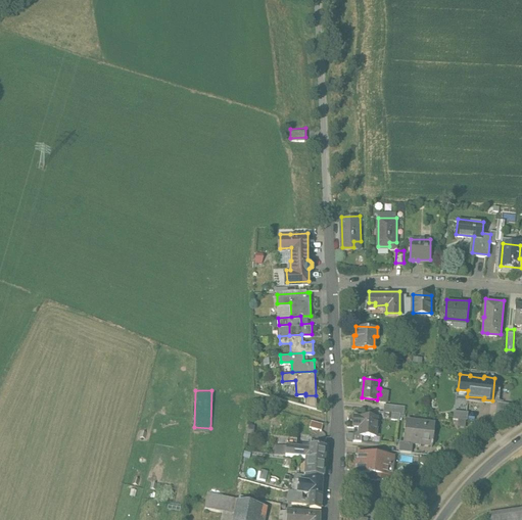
[(316,395),(305,395),(305,404),(317,407),(316,395)]
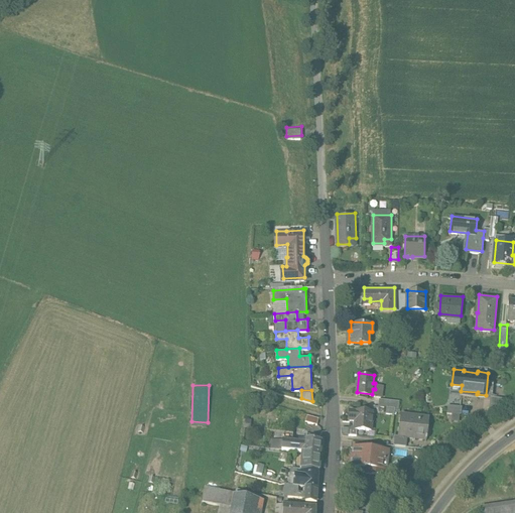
[(506,397),(492,395),(491,410),(505,405),(506,397)]
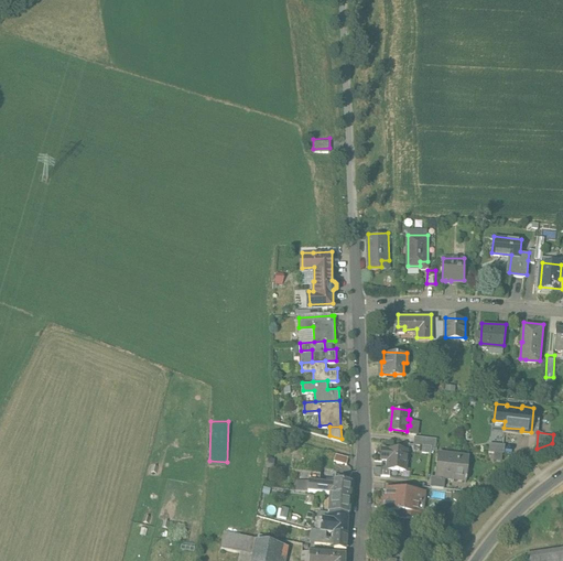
[(436,437),(417,434),(415,442),(435,444),(436,437)]
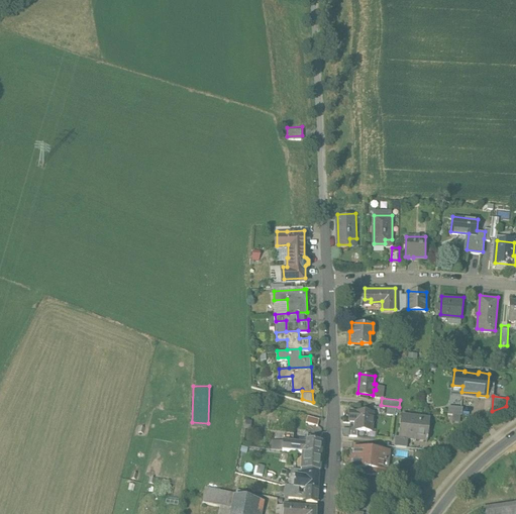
[(461,405),(448,404),(448,413),(460,414),(461,405)]
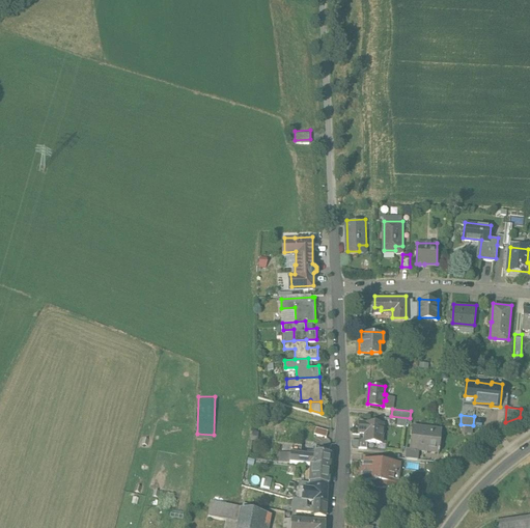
[(383,423),(366,422),(365,440),(382,441),(383,423)]
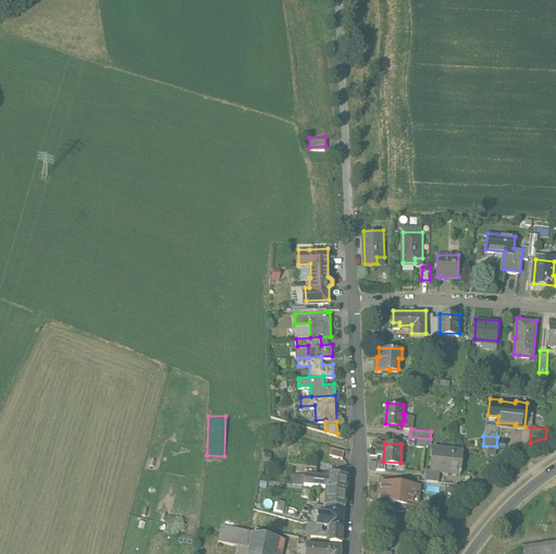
[(462,450),(433,446),(431,469),(440,470),(440,469),(448,469),(448,471),(460,472),(461,471),(460,471),(462,450)]
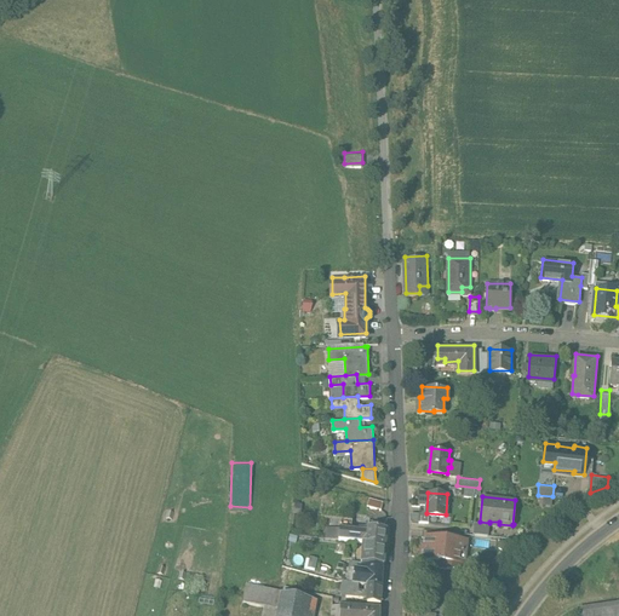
[(367,520),(356,519),(357,511),(355,510),(354,514),(342,513),(342,518),(355,519),(354,529),(356,529),(367,530),(368,527),(385,528),(387,522),(367,520)]
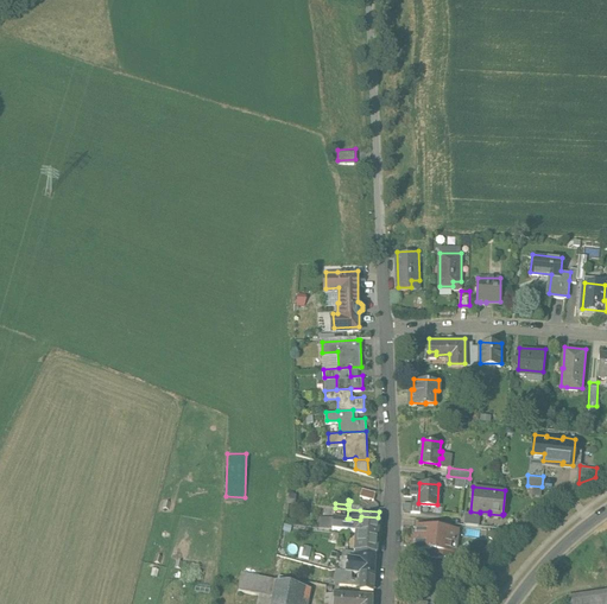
[(333,507),(321,506),(320,515),(324,515),(323,526),(333,527),(333,517),(332,516),(333,507)]
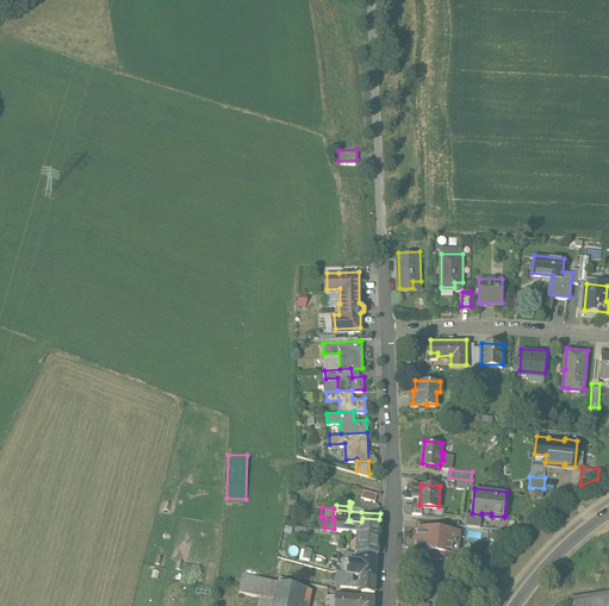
[(336,510),(335,510),(334,519),(348,520),(349,511),(336,510)]
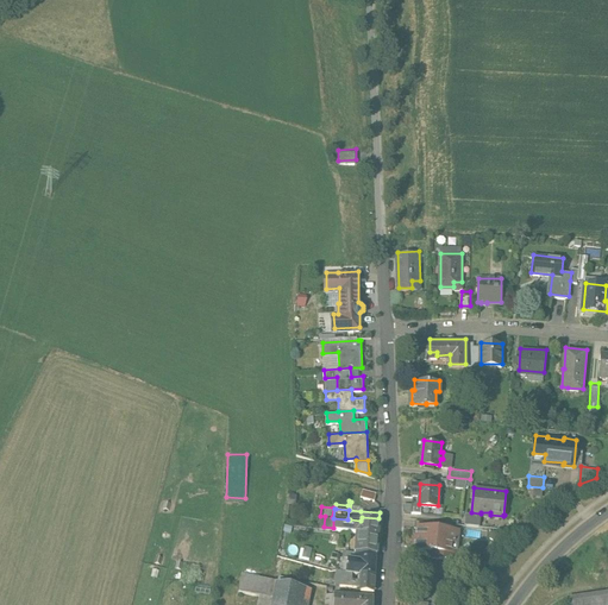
[(378,518),(362,517),(361,521),(350,520),(350,529),(356,530),(353,550),(376,553),(378,518)]
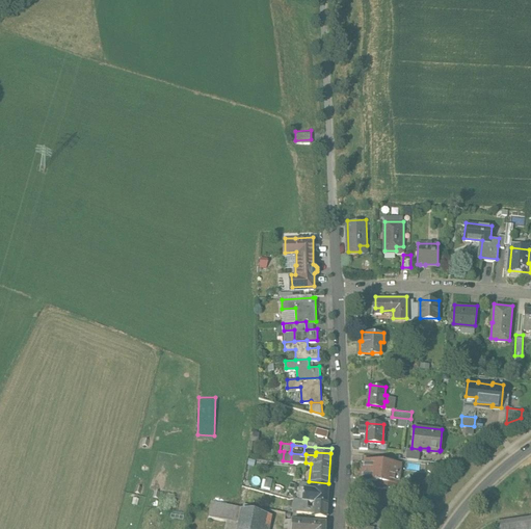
[(303,454),(291,453),(291,461),(306,463),(306,454),(303,454)]
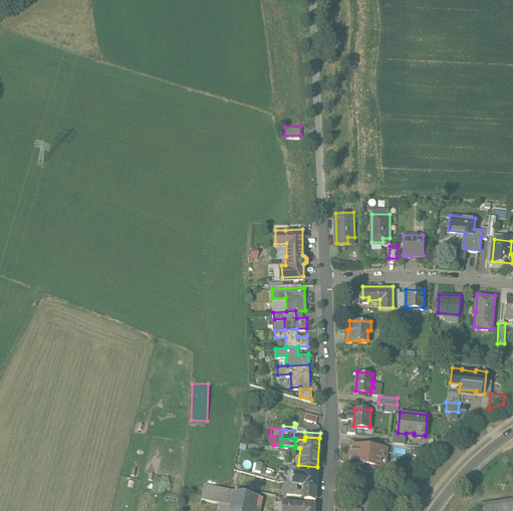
[(362,445),(352,444),(350,462),(371,464),(385,465),(386,456),(383,456),(385,448),(362,445)]
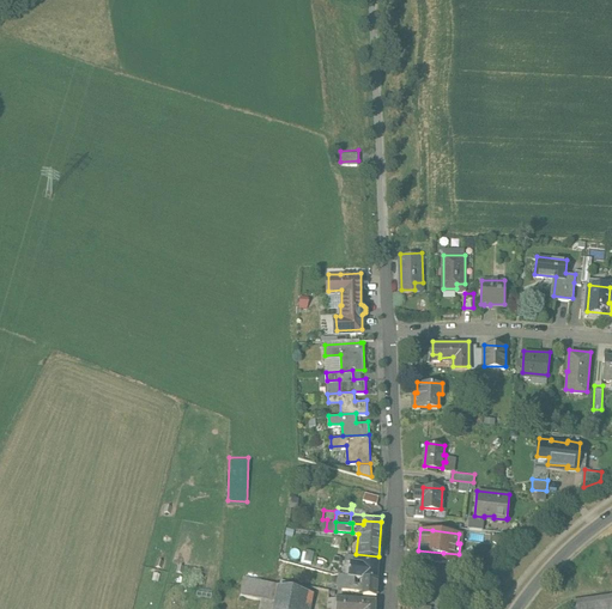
[(379,556),(356,554),(355,561),(349,560),(347,573),(361,574),(377,577),(379,556)]
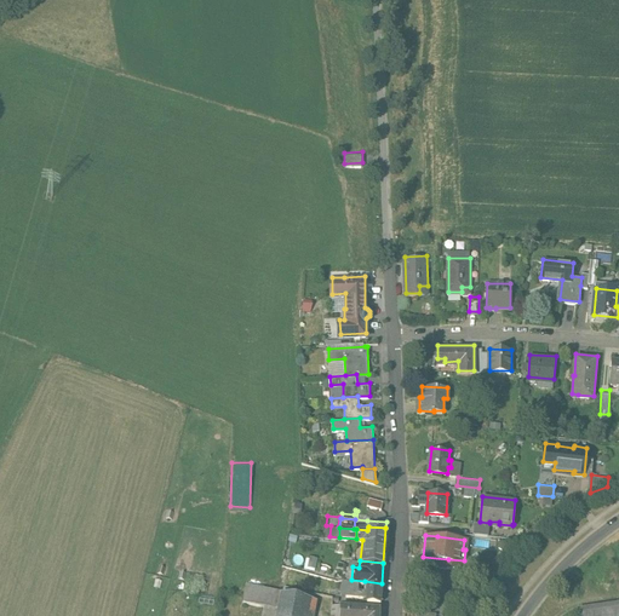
[(382,583),(365,581),(365,588),(368,588),(367,599),(380,600),(382,583)]
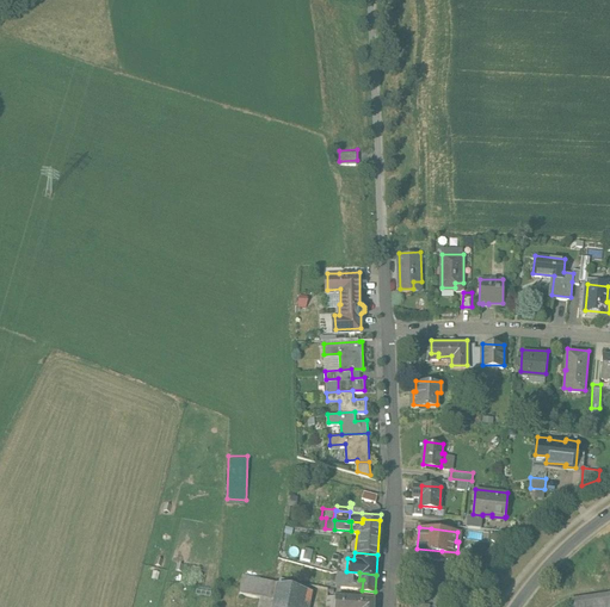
[(499,577),(493,574),(488,582),(494,586),(499,577)]
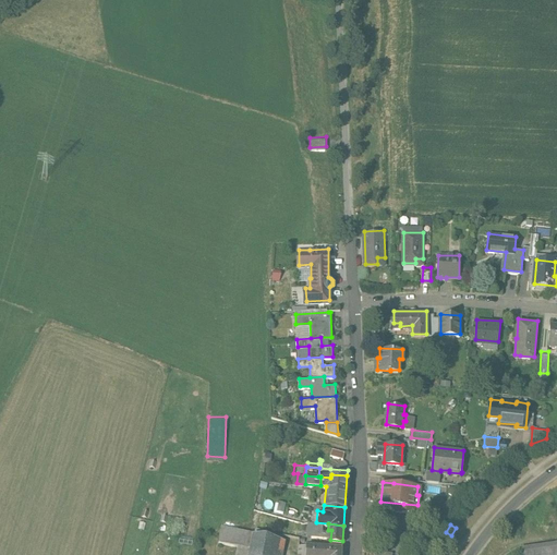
[(255,533),(222,528),(219,542),(252,547),(255,533)]
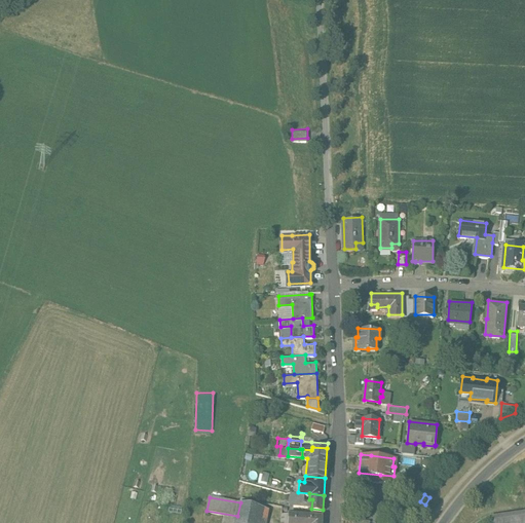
[(309,499),(304,498),(303,507),(311,509),(312,499),(309,499)]
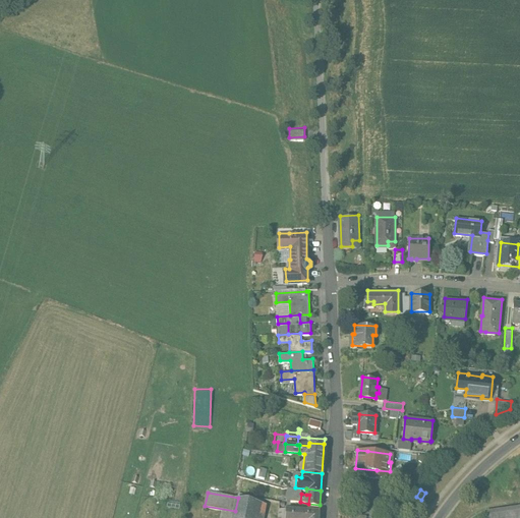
[(258,517),(262,503),(238,498),(235,511),(234,515),(250,517),(258,517)]
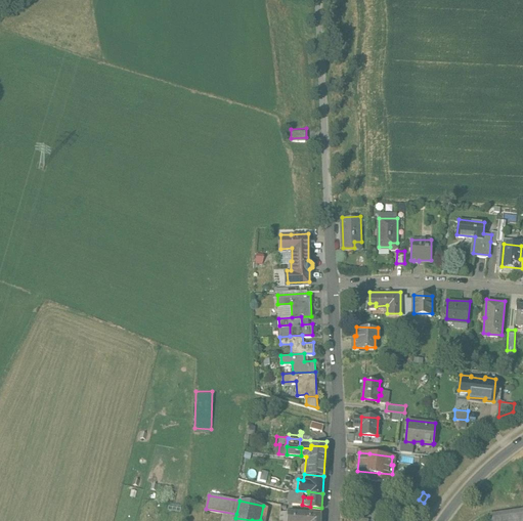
[(383,520),(384,520),(378,520),(379,509),(366,508),(365,520),(353,520),(383,520)]
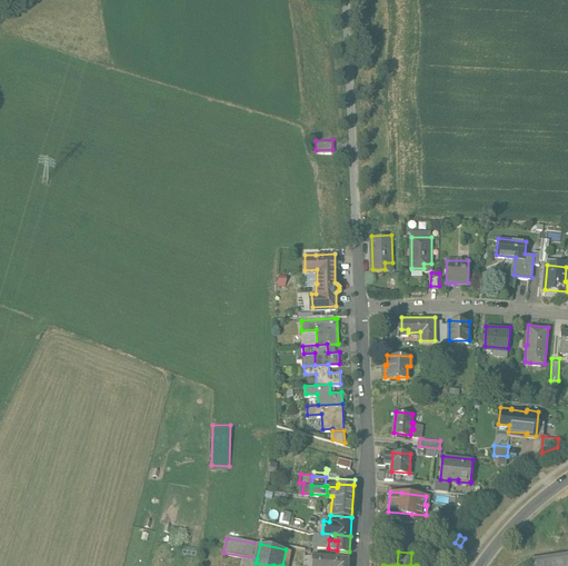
[(567,552),(530,558),(531,565),(567,565),(567,552)]
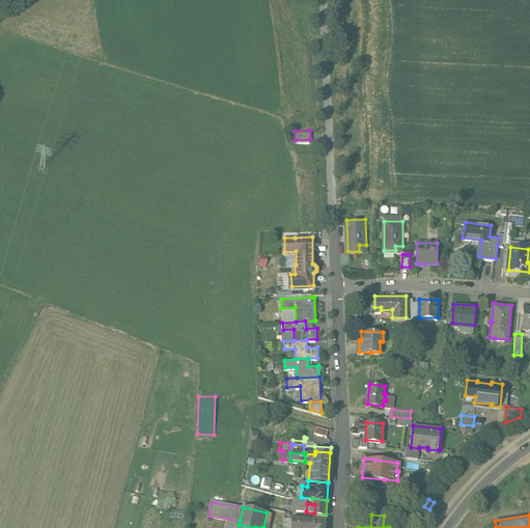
[(304,527),(305,519),(290,519),(289,527),(304,527)]
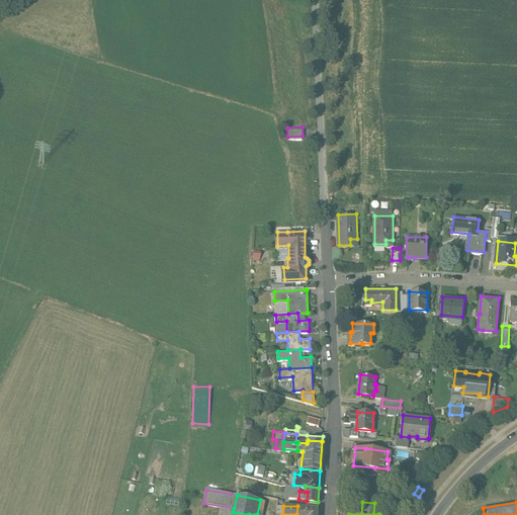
[(317,514),(318,507),(297,506),(296,514),(317,514)]
